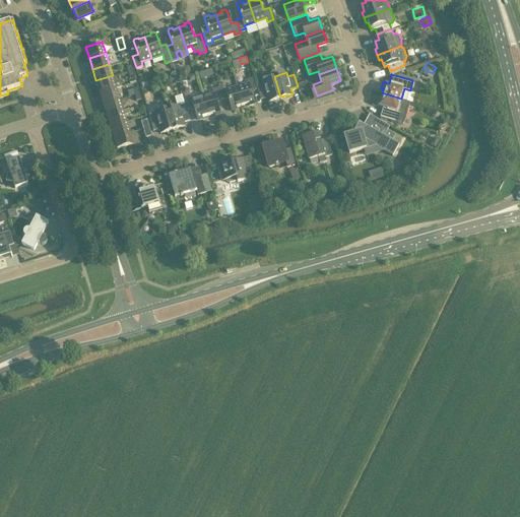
[(100,91),(114,86),(116,86),(113,75),(95,80),(100,91)]
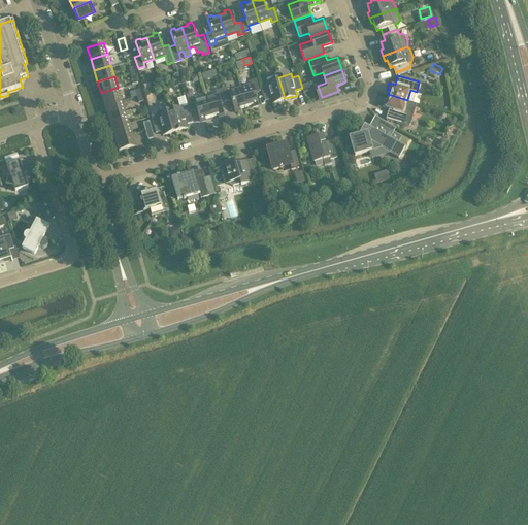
[(258,101),(255,90),(261,89),(257,76),(251,78),(252,81),(240,85),(246,105),(253,103),(253,104),(257,104),(258,101)]
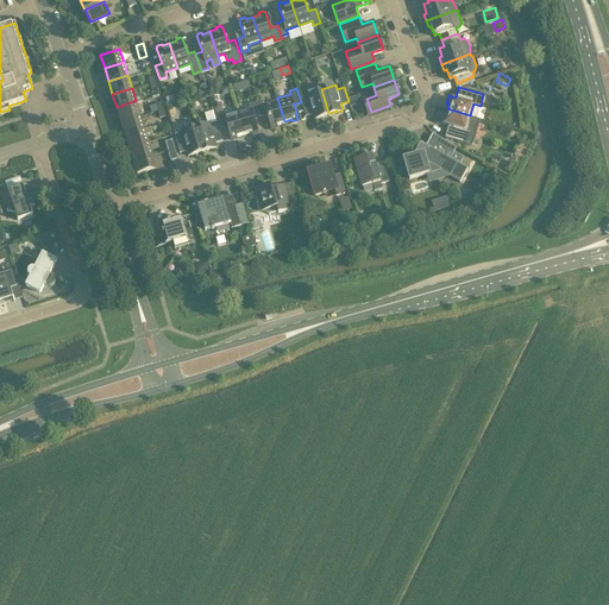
[(320,117),(320,115),(328,113),(321,89),(307,93),(308,98),(301,100),(306,114),(312,112),(314,117),(316,118),(320,117)]
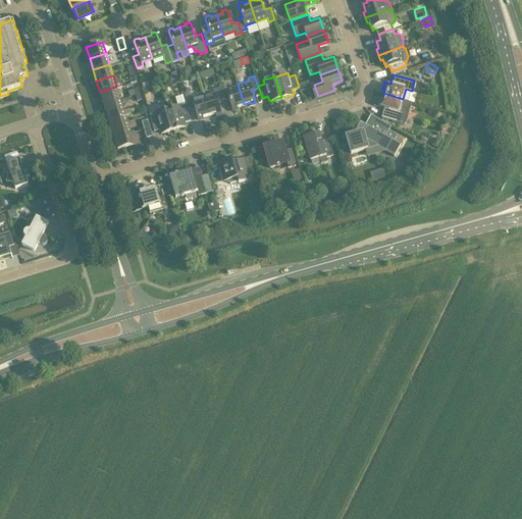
[(301,89),(307,87),(305,80),(299,82),(301,89)]
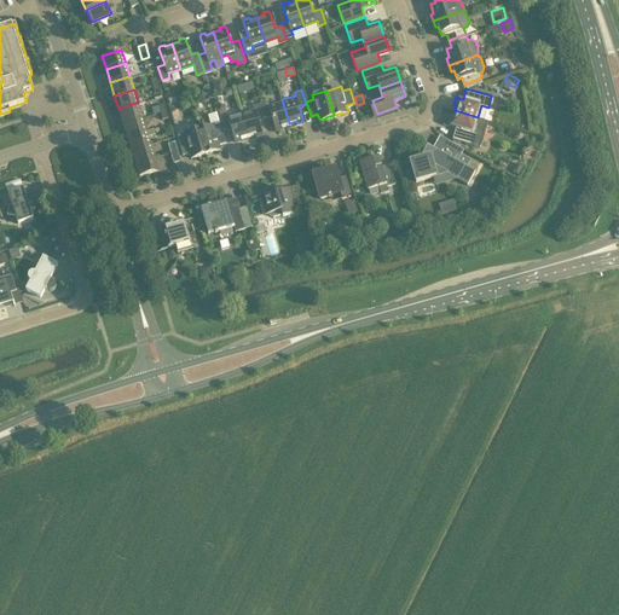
[(272,114),(276,127),(278,128),(282,127),(282,125),(289,123),(282,99),(268,104),(267,99),(260,102),(265,115),(272,114)]
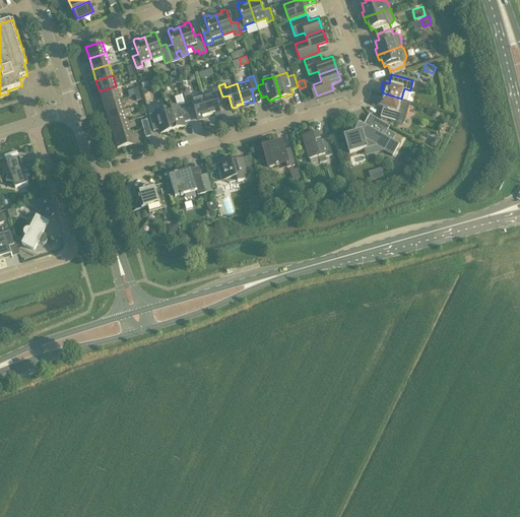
[(220,112),(216,99),(222,97),(218,85),(213,86),(214,90),(203,93),(209,115),(215,113),(215,115),(219,114),(220,112)]
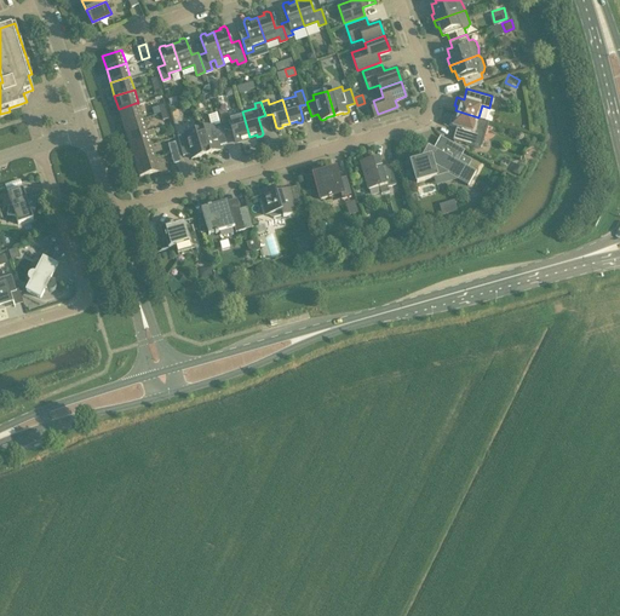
[(122,122),(142,116),(138,103),(136,103),(119,109),(122,122)]
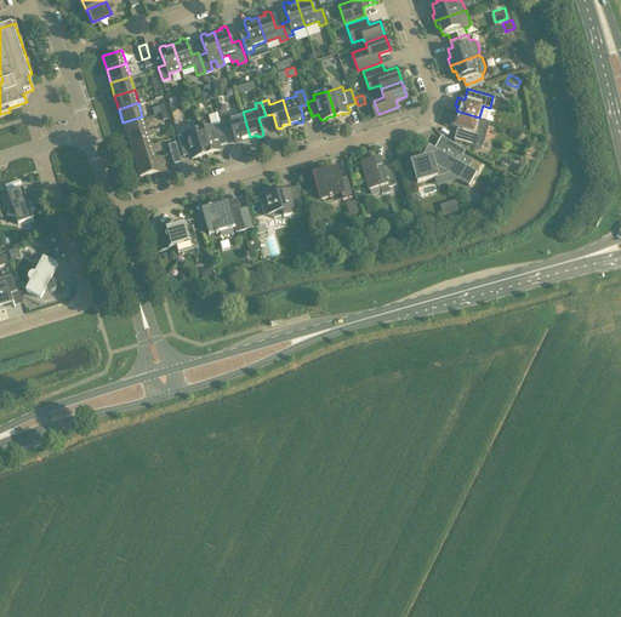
[(482,146),(489,120),(479,118),(456,110),(455,115),(453,115),(450,123),(457,125),(454,137),(482,146)]
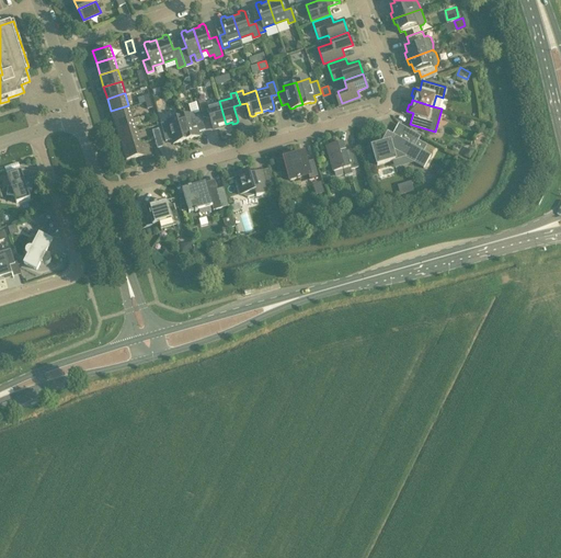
[(198,136),(201,134),(199,129),(204,128),(199,110),(198,111),(195,101),(189,103),(191,112),(181,115),(187,137),(195,135),(195,137),(198,136)]
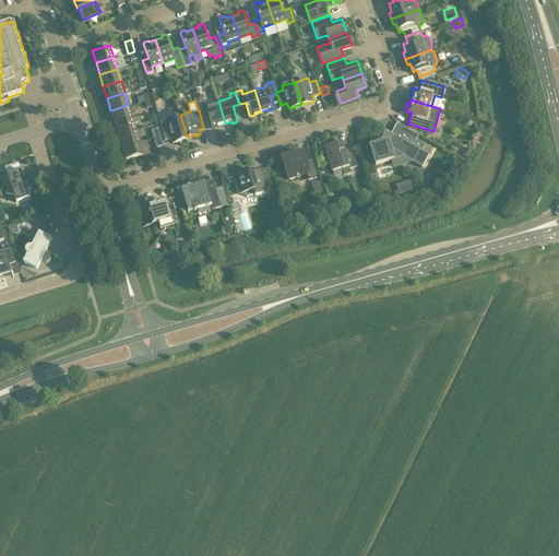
[(209,113),(213,127),(215,128),(218,127),(218,126),(225,123),(218,101),(206,104),(205,101),(199,103),(202,115),(209,113)]
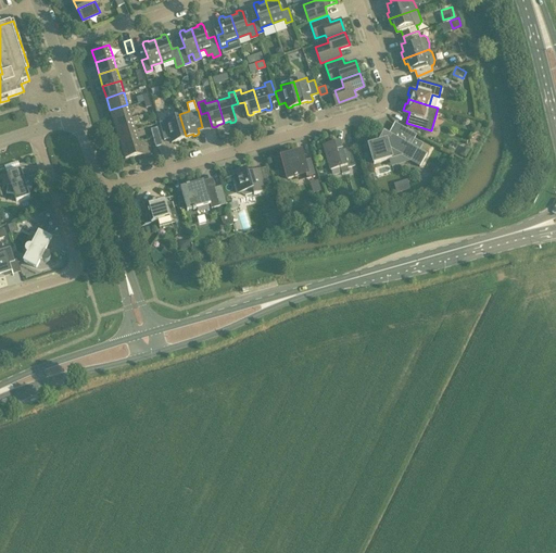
[(114,122),(131,116),(127,104),(110,110),(114,122)]
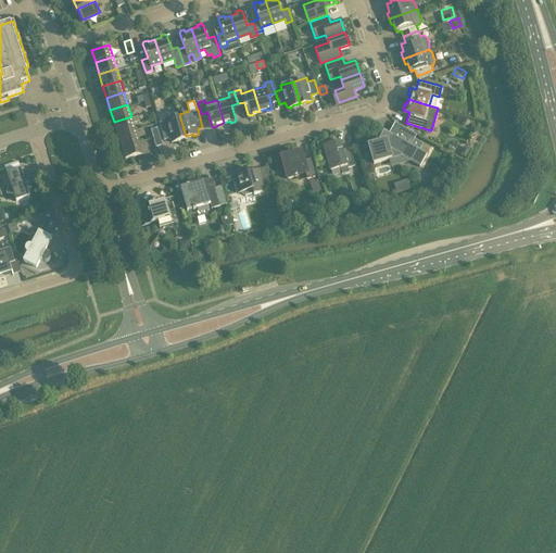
[(137,114),(131,116),(114,122),(117,134),(135,128),(133,122),(139,120),(137,114)]
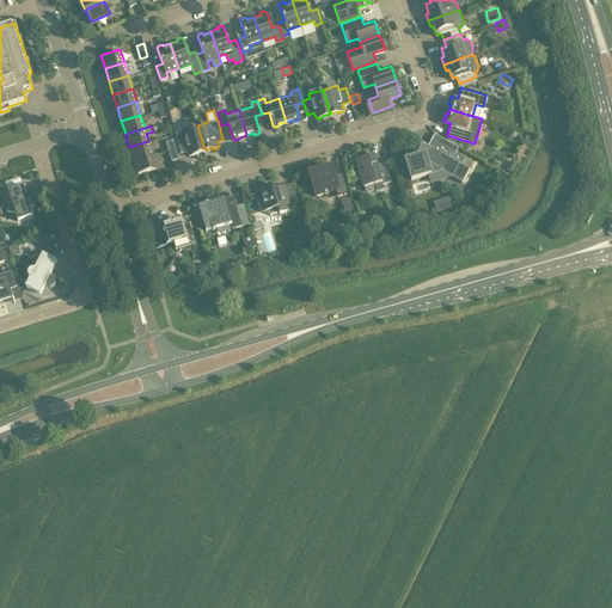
[(196,154),(196,152),(204,149),(197,126),(176,131),(182,151),(188,149),(190,154),(193,155),(196,154)]
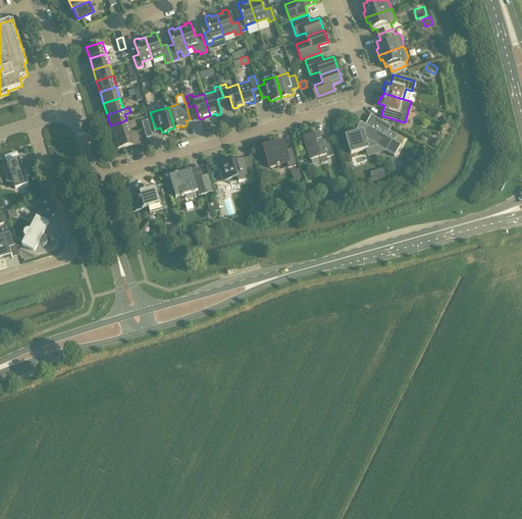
[(367,147),(376,145),(385,150),(395,154),(401,143),(394,139),(397,134),(388,128),(390,124),(379,117),(374,127),(363,121),(357,132),(346,135),(351,152),(367,147)]
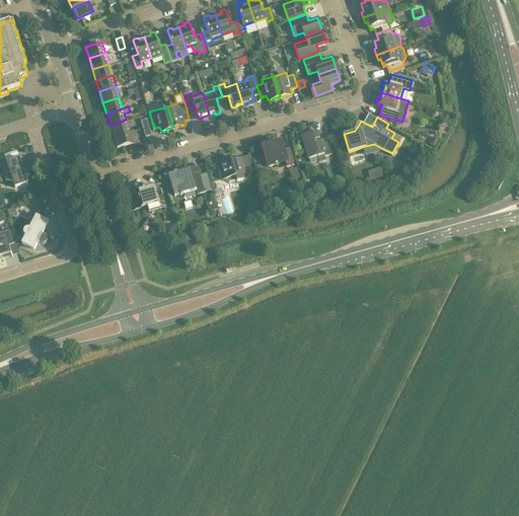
[(114,136),(130,130),(126,120),(109,125),(114,136)]
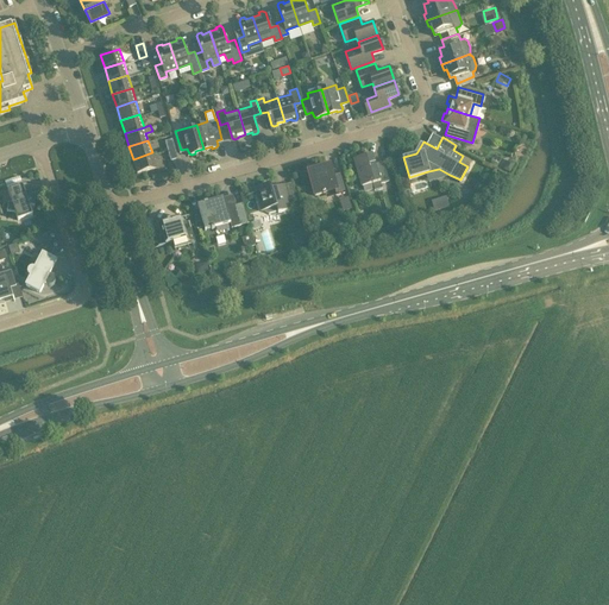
[(170,158),(171,158),(177,157),(174,143),(167,145),(170,158)]
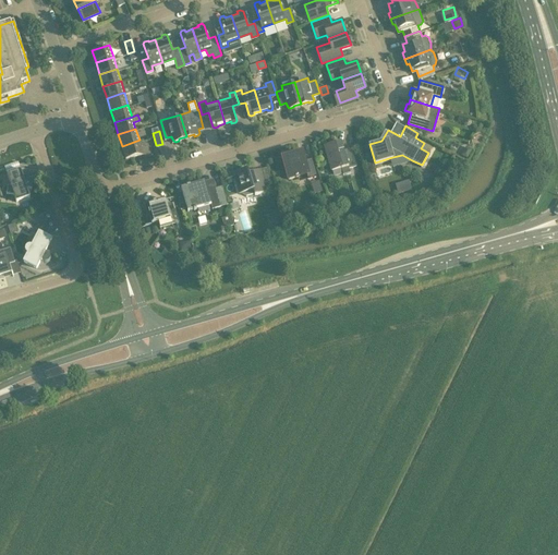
[(125,158),(143,153),(140,140),(122,146),(125,158)]
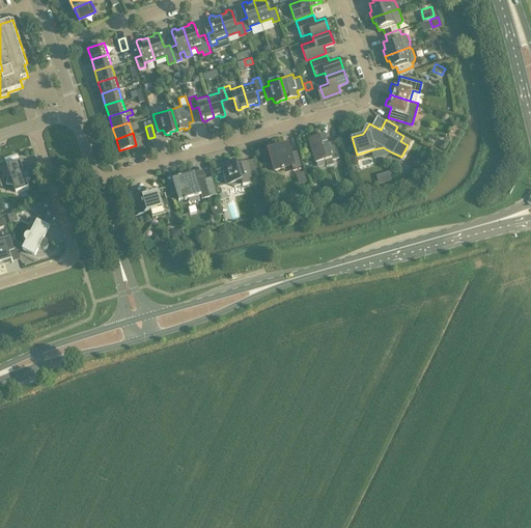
[(315,160),(325,158),(327,164),(333,162),(332,158),(339,156),(335,141),(328,142),(325,133),(318,134),(318,135),(309,138),(315,160)]
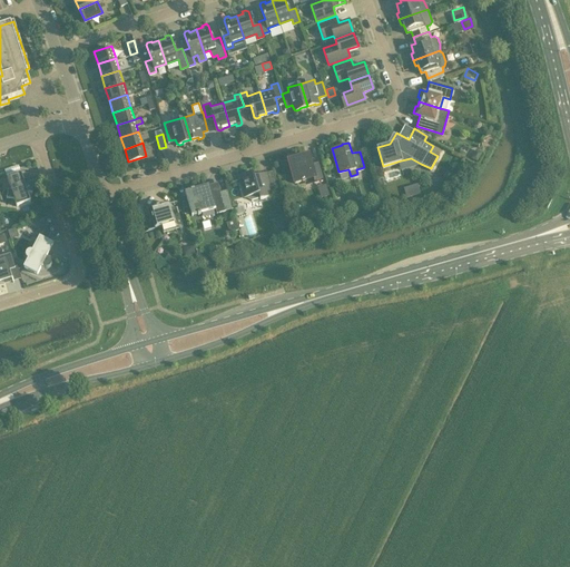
[(483,150),(477,147),(472,156),(478,159),(483,150)]
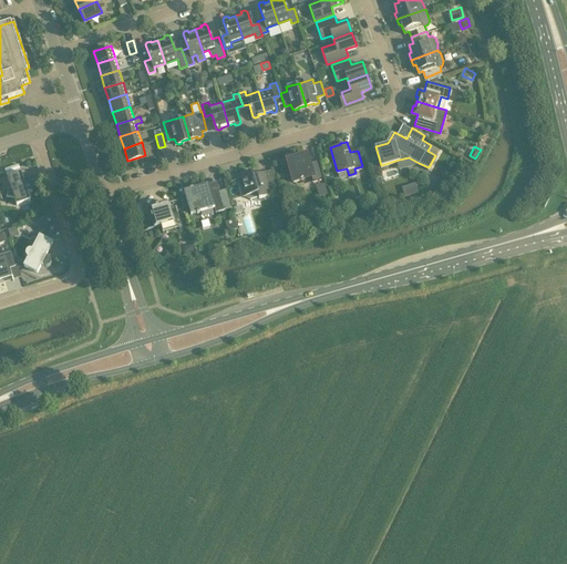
[(294,180),(302,177),(303,183),(320,178),(316,162),(310,164),(307,153),(287,159),(294,180)]
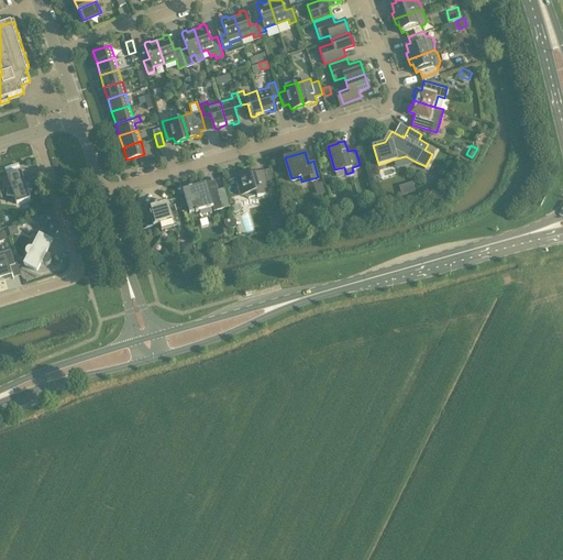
[(235,172),(241,194),(244,193),(249,196),(257,194),(257,195),(269,191),(263,168),(252,172),(251,168),(235,172)]
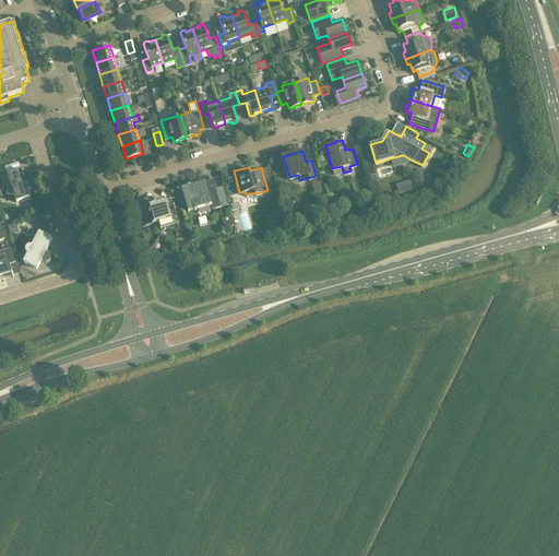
[(32,188),(33,179),(24,178),(21,168),(7,173),(11,185),(8,184),(7,192),(13,193),(16,200),(30,196),(26,187),(32,188)]
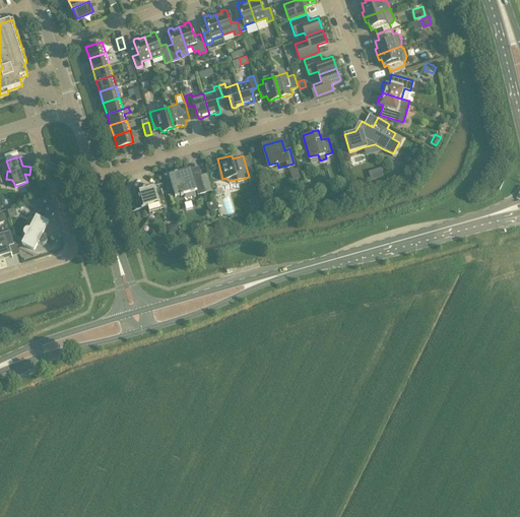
[(383,165),(370,168),(372,177),(385,174),(383,165)]
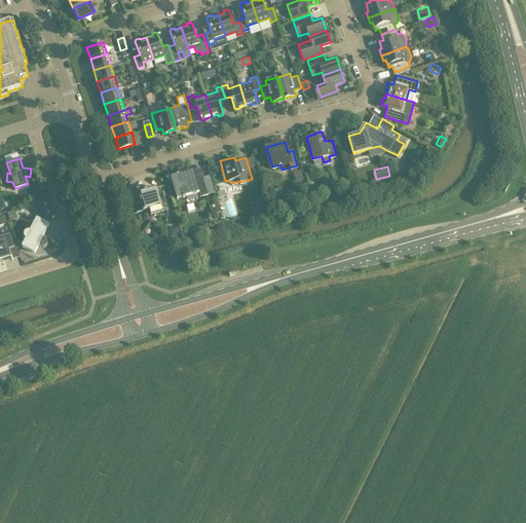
[(193,169),(179,173),(171,176),(177,197),(185,194),(191,193),(191,194),(193,193),(193,192),(199,190),(200,195),(215,191),(210,174),(197,177),(195,176),(193,169)]
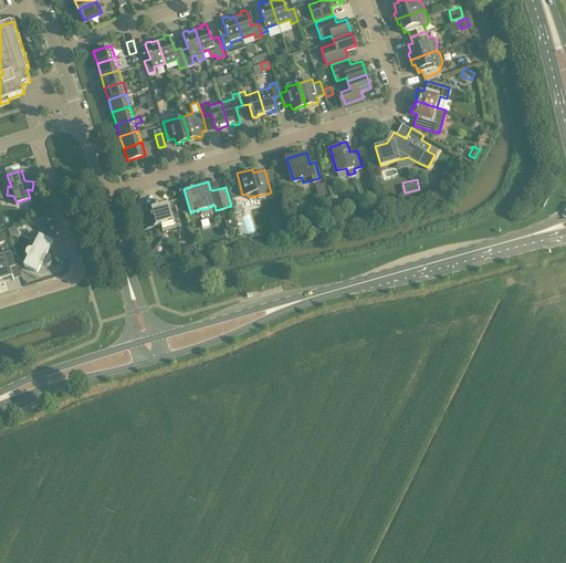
[(318,181),(318,193),(327,193),(326,181),(318,181)]
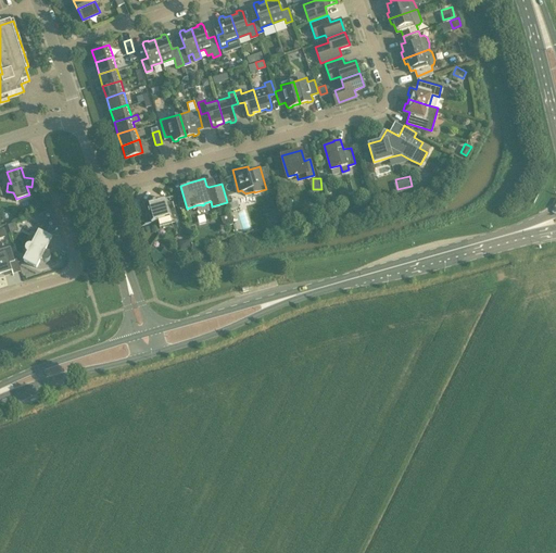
[(160,225),(178,220),(173,201),(166,203),(165,197),(158,199),(156,198),(144,201),(147,209),(148,209),(151,221),(158,218),(160,225)]
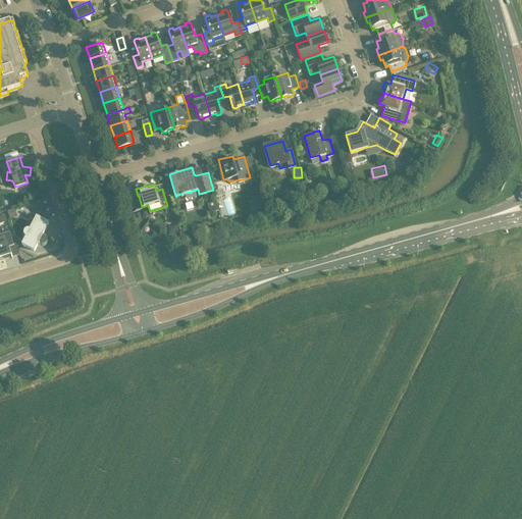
[(25,236),(21,243),(34,249),(38,242),(41,243),(41,244),(42,244),(43,244),(44,244),(45,243),(46,243),(46,242),(47,241),(47,240),(47,239),(47,238),(46,237),(46,236),(45,236),(42,234),(48,221),(52,213),(54,213),(48,195),(39,198),(41,205),(30,227),(28,226),(25,227),(23,229),(23,231),(23,234),(25,236)]
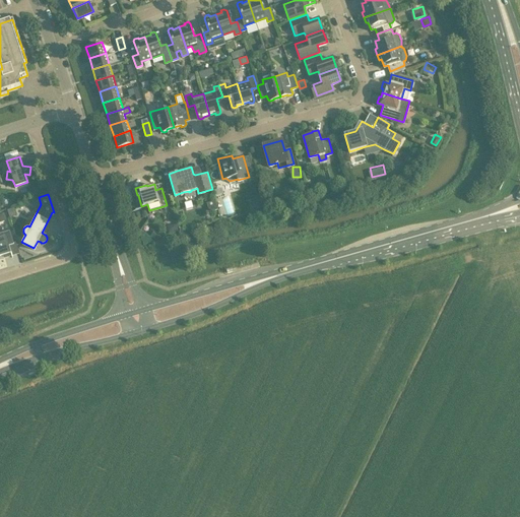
[(214,199),(206,201),(207,205),(212,204),(213,209),(217,207),(214,199)]
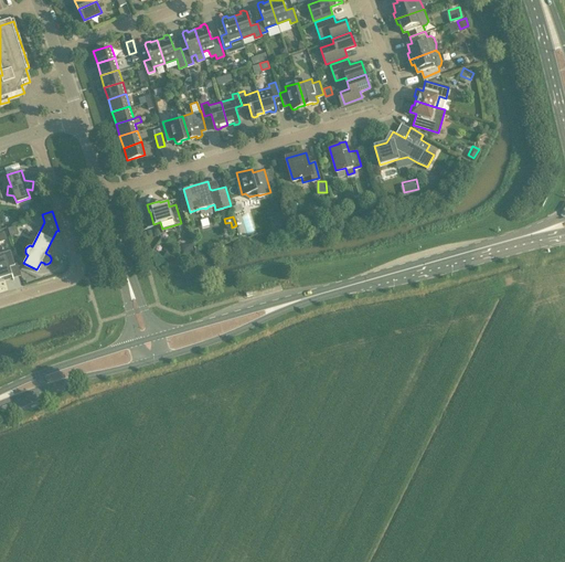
[(10,265),(14,263),(10,248),(0,251),(0,276),(12,273),(10,265)]
